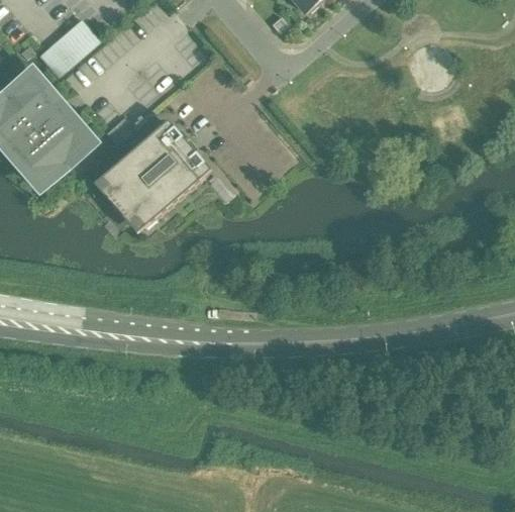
[(295,0),(306,12),(310,9),(311,11),(319,5),(317,3),(320,0),(295,0)]
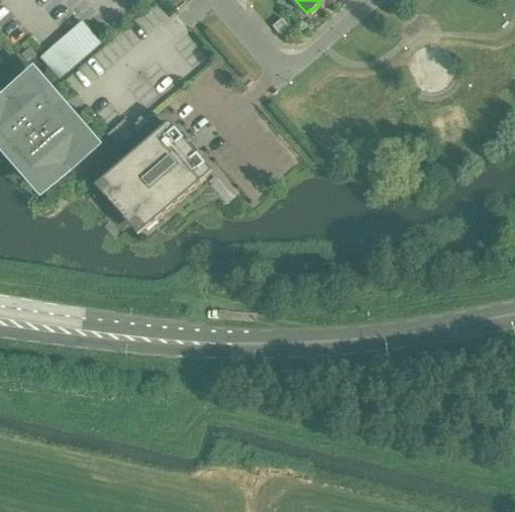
[(281,33),(290,25),(282,16),(273,24),(281,33)]
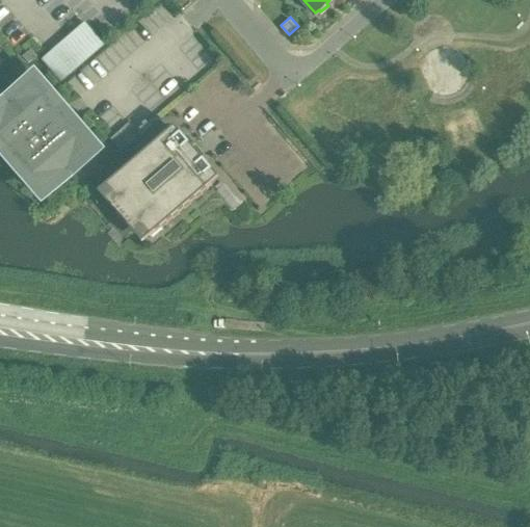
[(103,43),(99,36),(84,21),(42,57),(60,80),(103,43)]
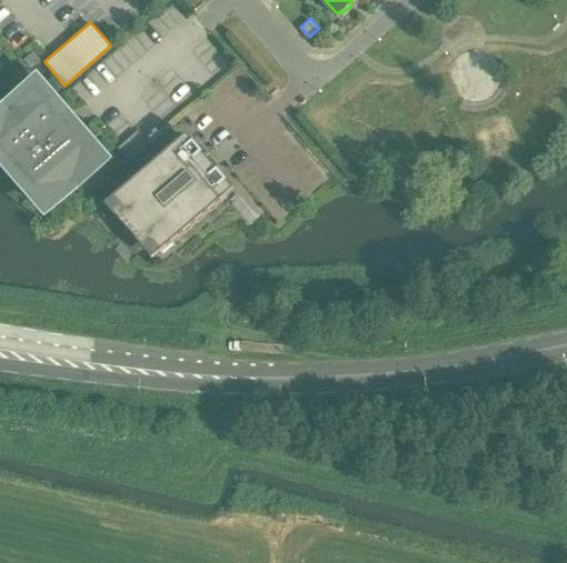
[(23,58),(29,66),(36,60),(39,57),(32,49),(29,52),(23,58)]
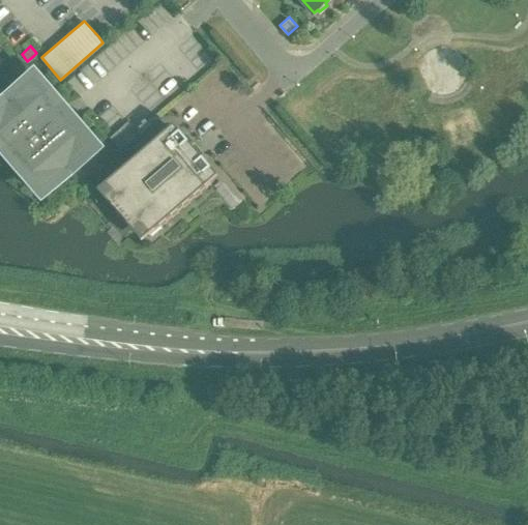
[(0,145),(7,153),(11,149),(23,162),(18,166),(44,196),(57,184),(54,181),(81,157),(84,161),(97,149),(71,120),(66,124),(55,111),(60,107),(34,77),(21,88),(23,90),(0,109),(0,145)]
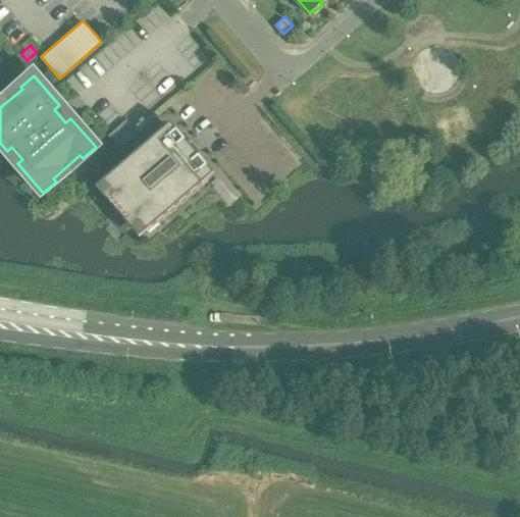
[(136,131),(134,128),(125,119),(109,135),(119,146),(136,131)]
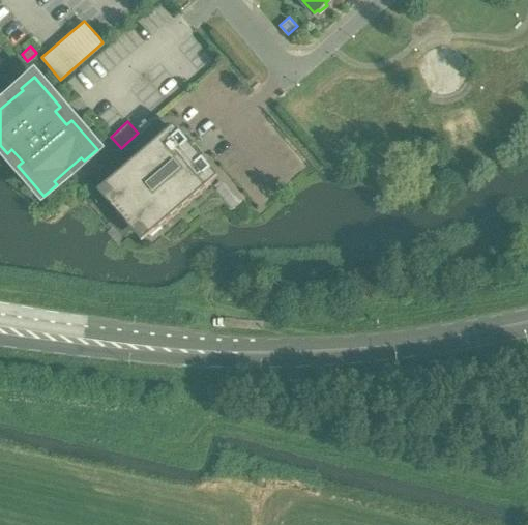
[(126,210),(197,150),(180,132),(173,138),(167,132),(116,174),(115,173),(106,181),(107,182),(106,184),(109,187),(108,188),(116,199),(117,198),(123,205),(122,206),(126,210)]
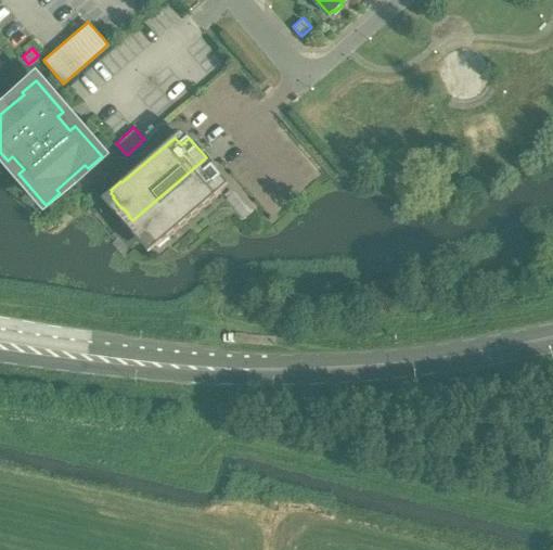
[(206,157),(132,220),(137,226),(138,225),(144,232),(143,233),(152,244),(153,243),(156,246),(158,245),(159,246),(169,238),(168,237),(221,191),(215,183),(222,177),(206,157)]
